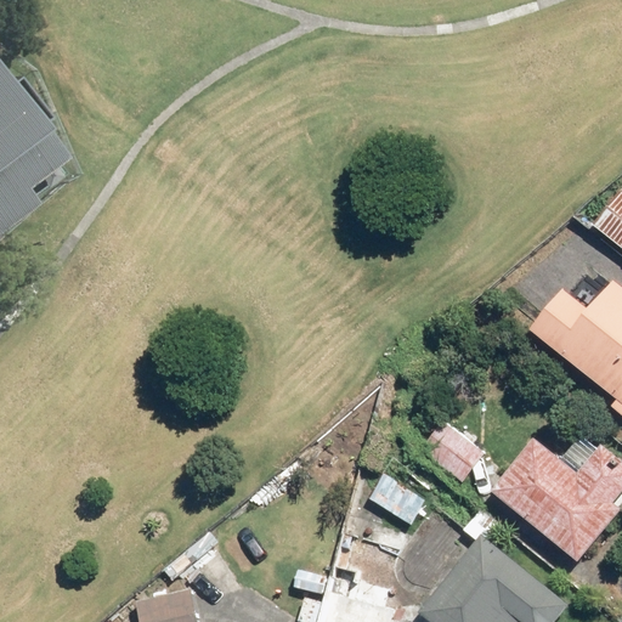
[(0,213),(73,158),(0,64),(0,213)]
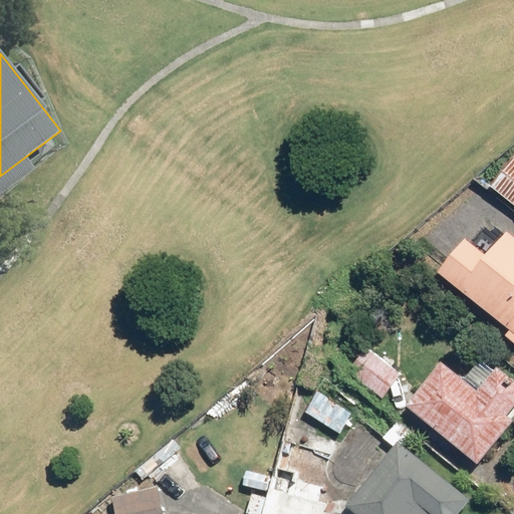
[(513,166),(495,189),(513,204),(513,166)]
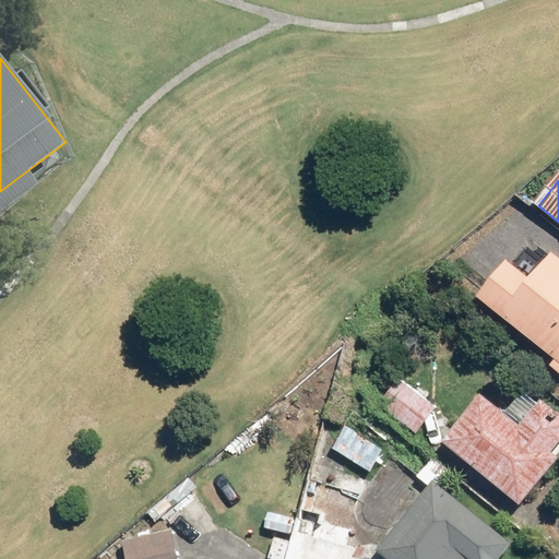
[(558,266),(555,263),(534,289),(509,270),(483,304),(558,364),(558,266)]
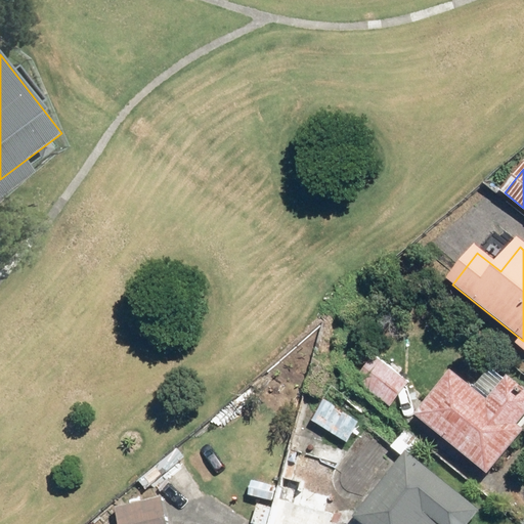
[(377,363),(360,383),(389,407),(405,388),(377,363)]
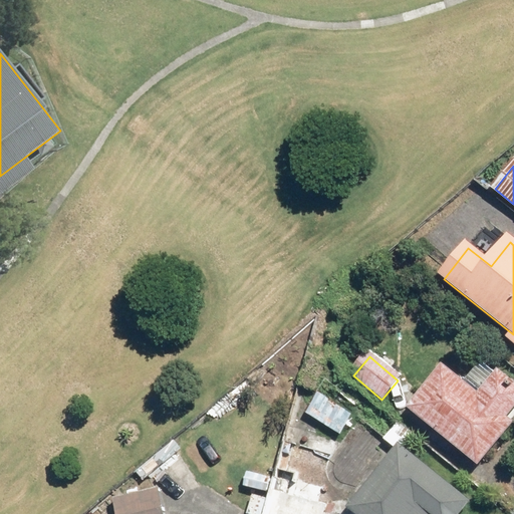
[(513,390),(499,376),(475,403),(444,375),(415,408),(471,458),(500,426),(498,424),(513,407),(513,390)]
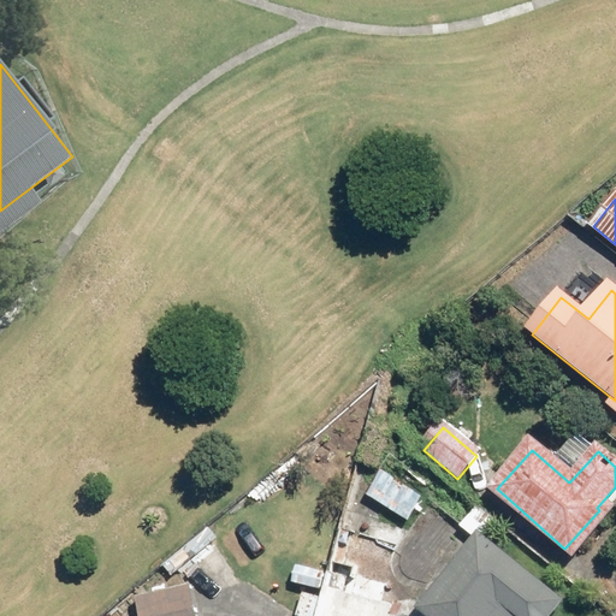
[(398,557),(335,542),(317,615),(414,615),(385,609),(398,557)]
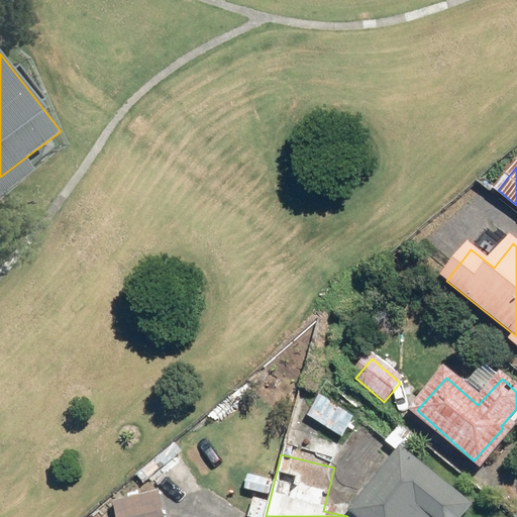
[(450,516),(460,505),(402,462),(365,515),(368,516),(450,516)]
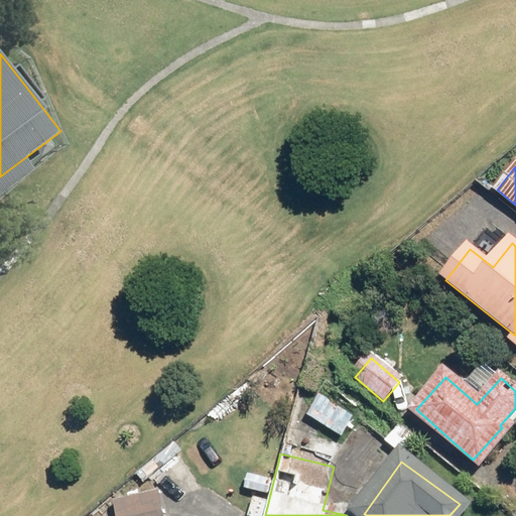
[(119,500),(122,515),(162,515),(158,493),(119,500)]
